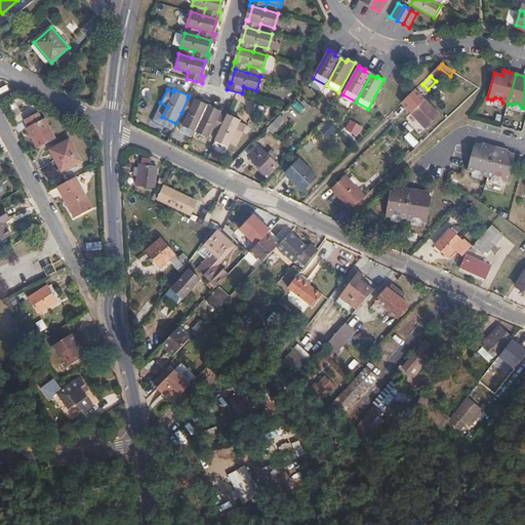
[(194,101),(188,97),(182,113),(188,115),(183,126),(196,132),(208,105),(195,99),(194,101)]
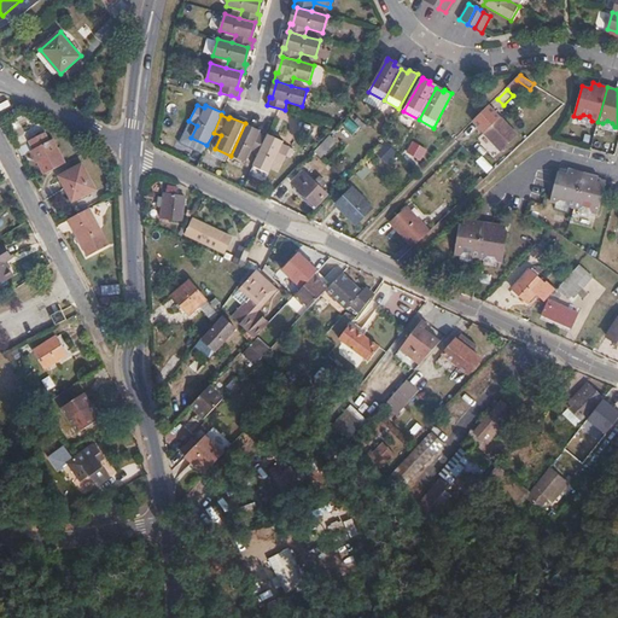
[(496,120),(491,115),(478,127),(484,132),(482,134),(500,151),(516,135),(499,118),(496,120)]
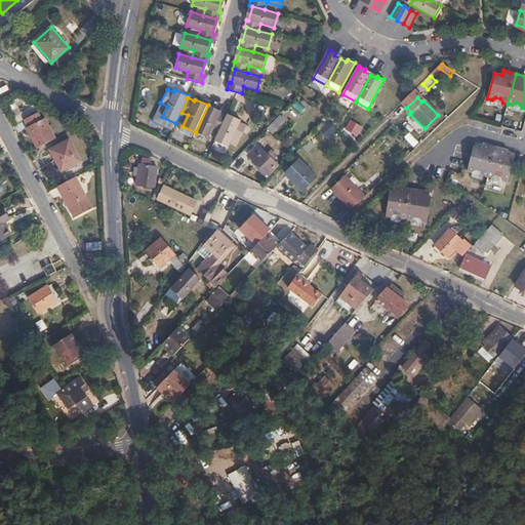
[(495,97),(492,99),(490,105),(501,108),(502,103),(500,98),(495,97)]
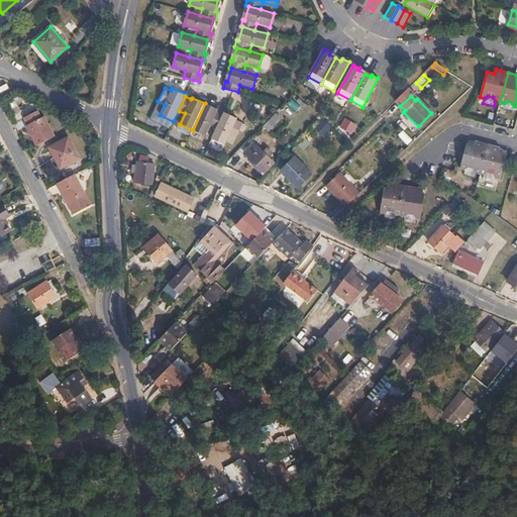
[(508,101),(504,103),(503,108),(513,111),(514,106),(512,103),(508,101)]
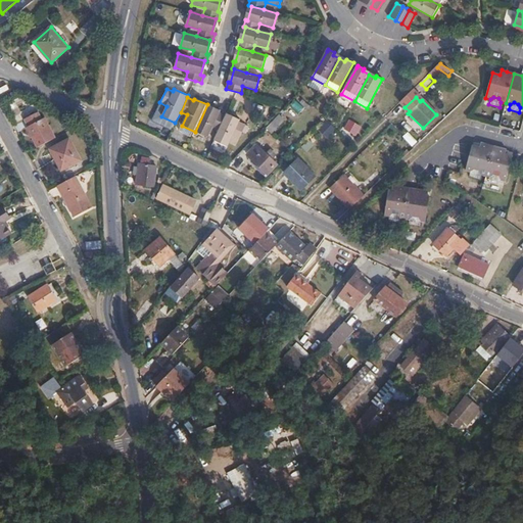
[(207,104),(195,132),(207,137),(212,127),(220,130),(226,115),(220,113),(221,110),(207,104)]
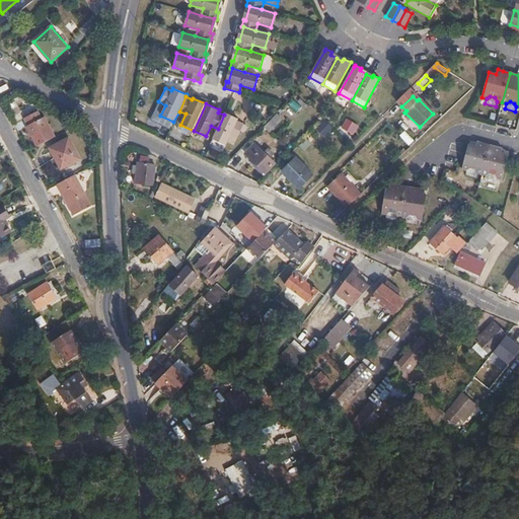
[(44,109),(24,118),(36,147),(56,139),(44,109)]
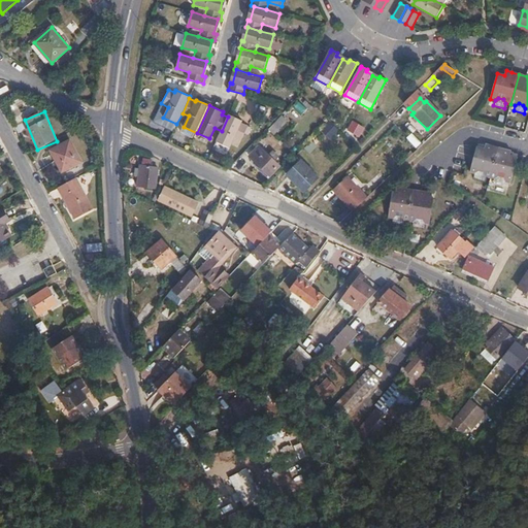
[(228,117),(222,131),(217,141),(229,147),(234,137),(241,140),(249,126),(241,123),(242,121),(229,114),(228,117)]
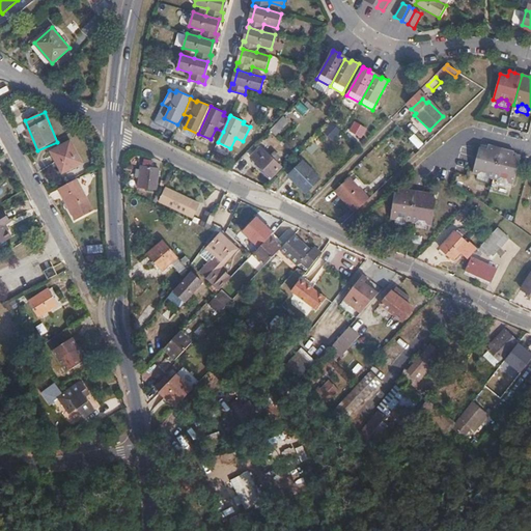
[(288,121),(284,117),(272,130),(276,134),(288,121)]
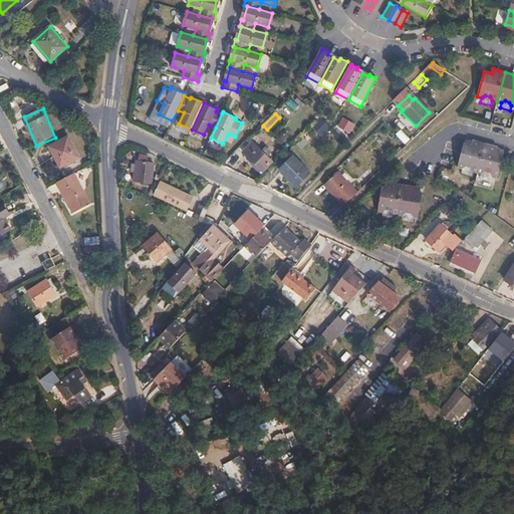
[(322,126),(319,123),(299,145),(302,148),(322,126)]
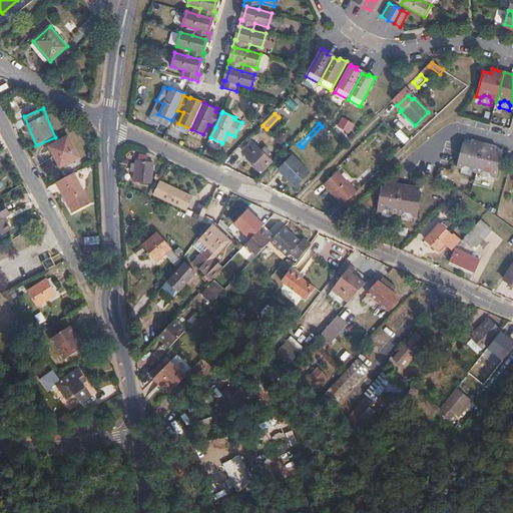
[(79,156),(68,135),(49,145),(60,166),(79,156)]
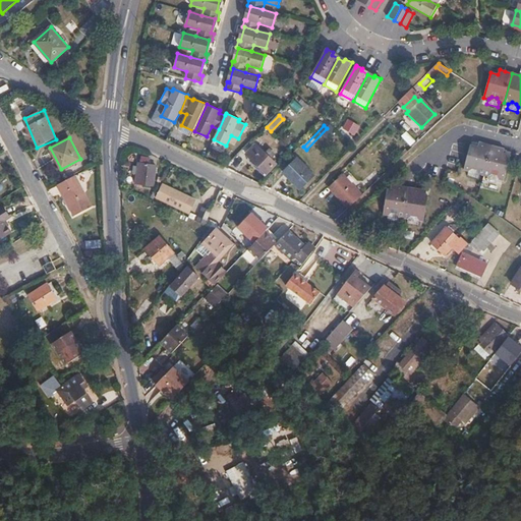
[(276,162),(254,142),(244,153),(267,173),(276,162)]
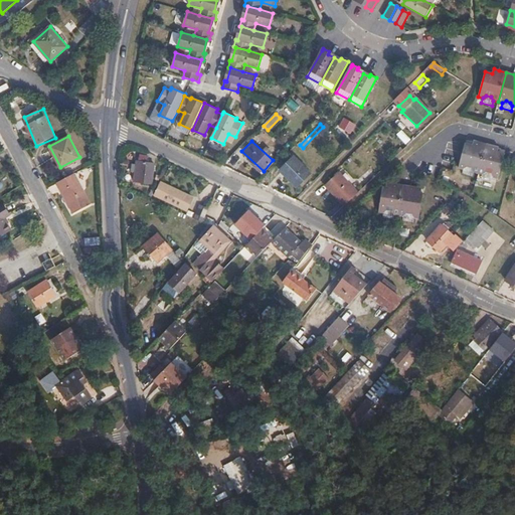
[(474,172),(478,173),(486,144),(479,142),(474,141),(472,145),(465,143),(459,168),(463,169),(467,167),(471,168),(474,172)]
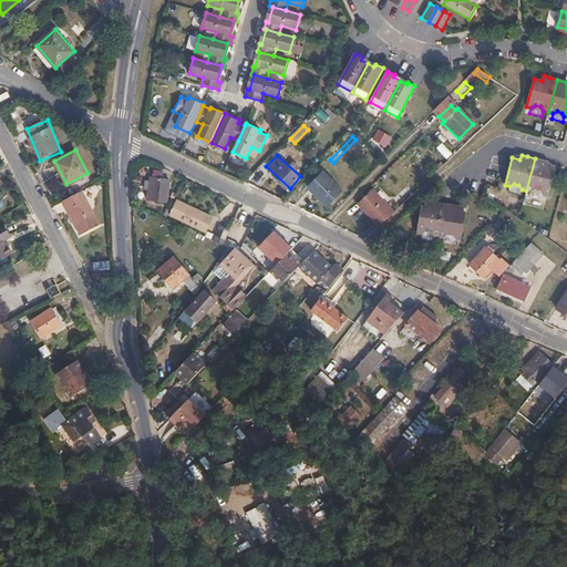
[(535,158),(526,191),(531,193),(535,191),(539,192),(543,195),(547,196),(555,169),(547,167),(548,162),(540,161),(535,158)]
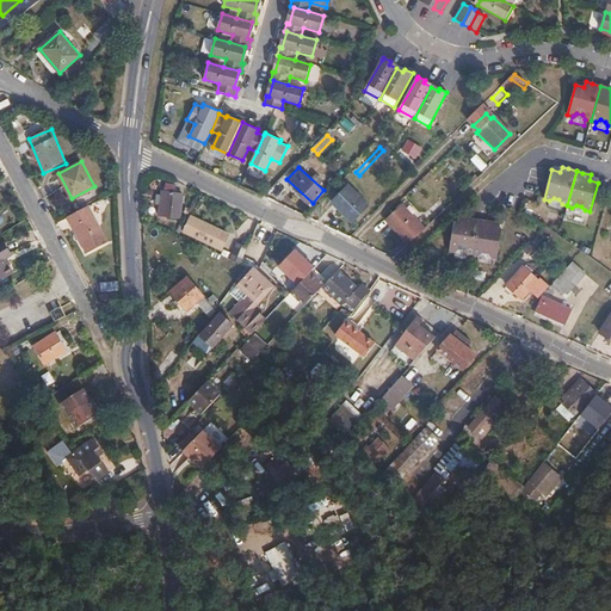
[(174,185),(165,183),(165,191),(161,191),(158,214),(179,217),(181,195),(173,192),(174,185)]
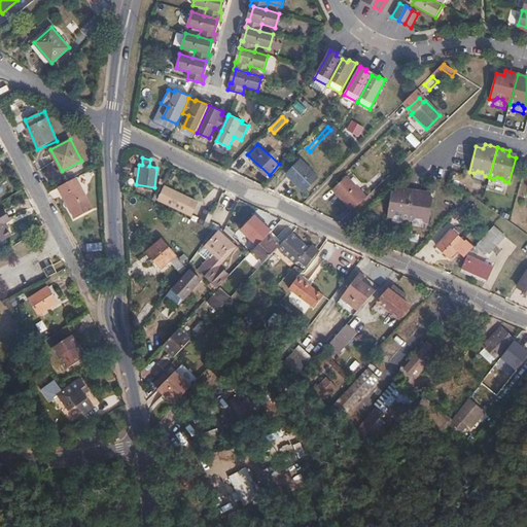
[(317,176),(300,159),(286,173),(303,189),(317,176)]
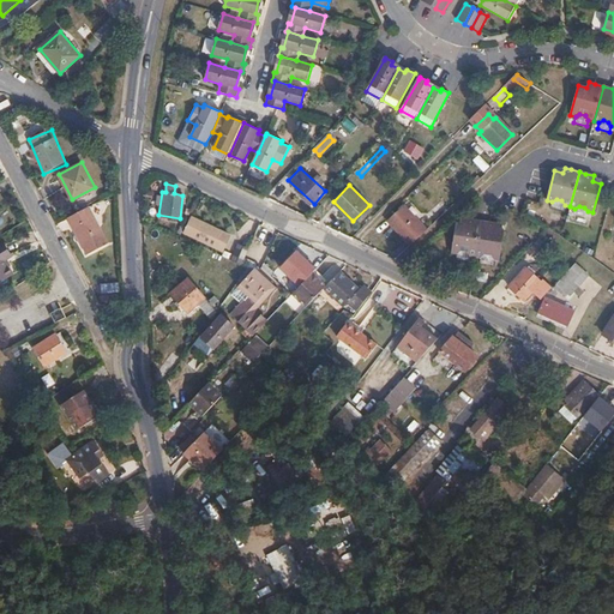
[(557,199),(552,202),(551,208),(563,211),(565,205),(561,200),(557,199)]
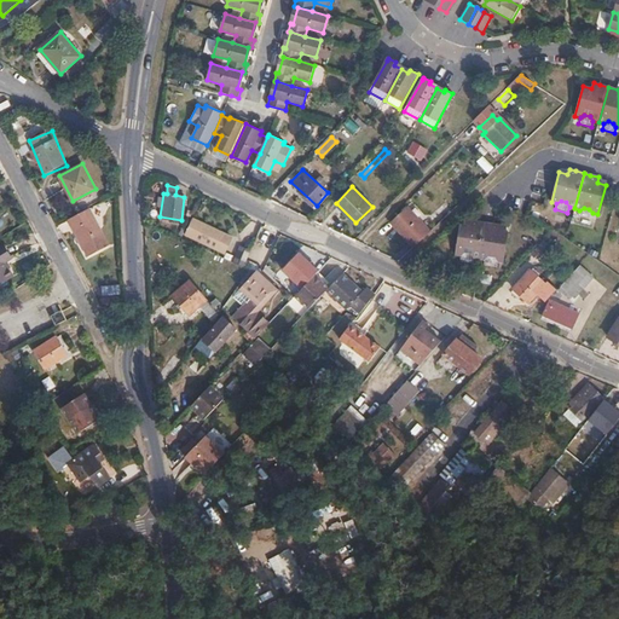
[(439,224),(453,209),(446,202),(432,217),(439,224)]
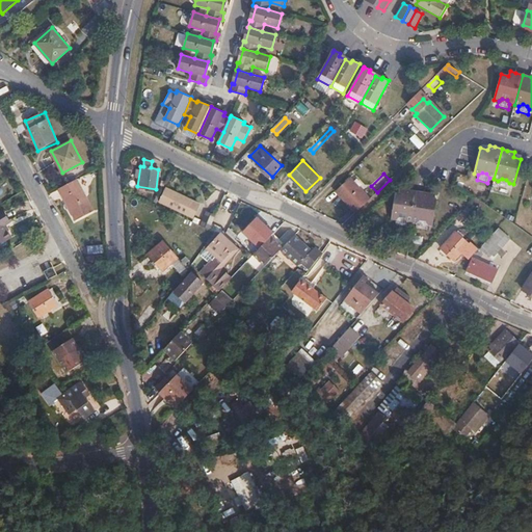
[(336,190),(356,212),(370,198),(349,177),(336,190)]
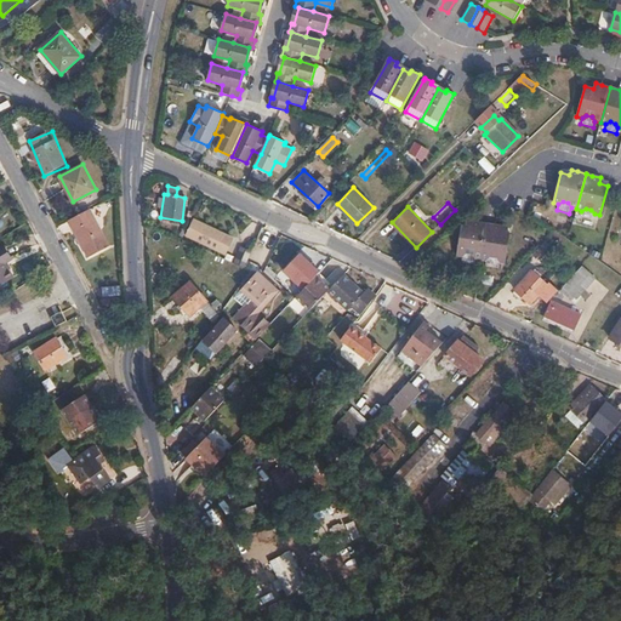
[(110,246),(90,209),(69,221),(89,257),(110,246)]
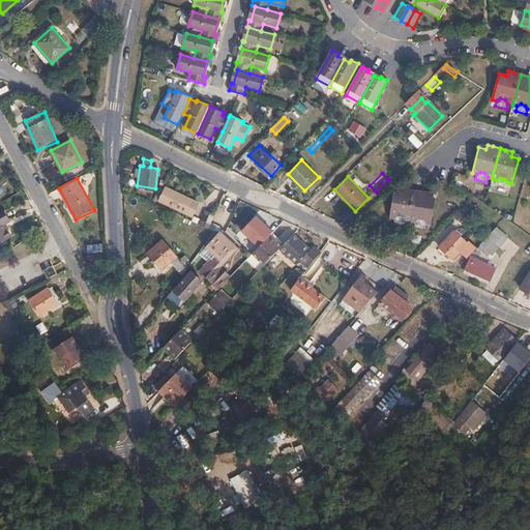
[(500,178),(496,180),(495,184),(505,187),(507,182),(504,179),(500,178)]
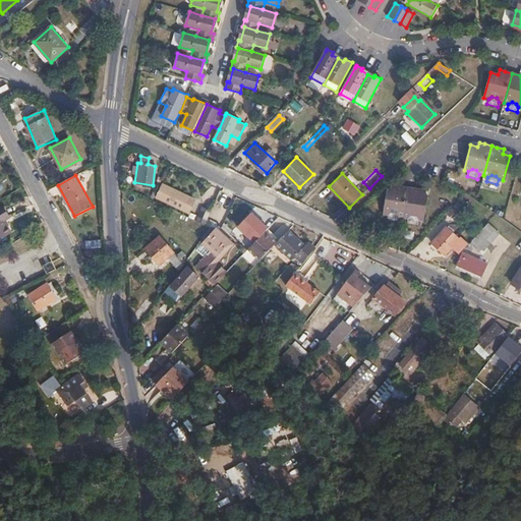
[(193,200),(163,185),(157,197),(187,213),(193,200)]
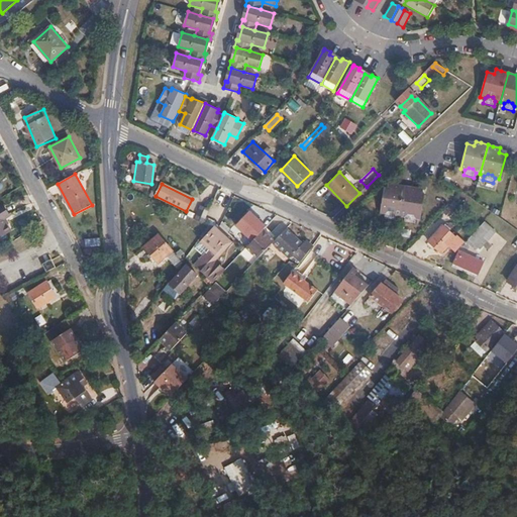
[(405,186),(398,185),(389,184),(388,188),(385,188),(380,213),(385,214),(389,211),(393,212),(396,216),(401,216),(405,186)]
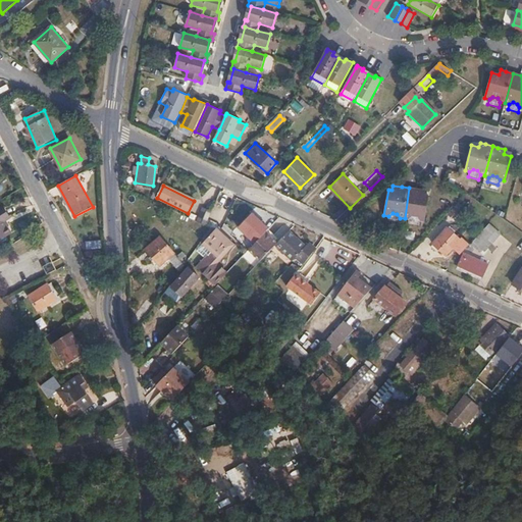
[(409,188),(405,218),(409,219),(412,216),(417,217),(420,221),(424,221),(428,196),(425,195),(425,191),(419,190),(409,188)]
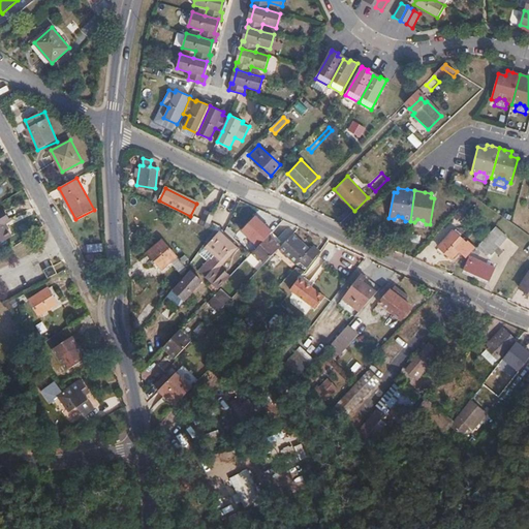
[(234,197),(224,193),(218,207),(227,211),(234,197)]
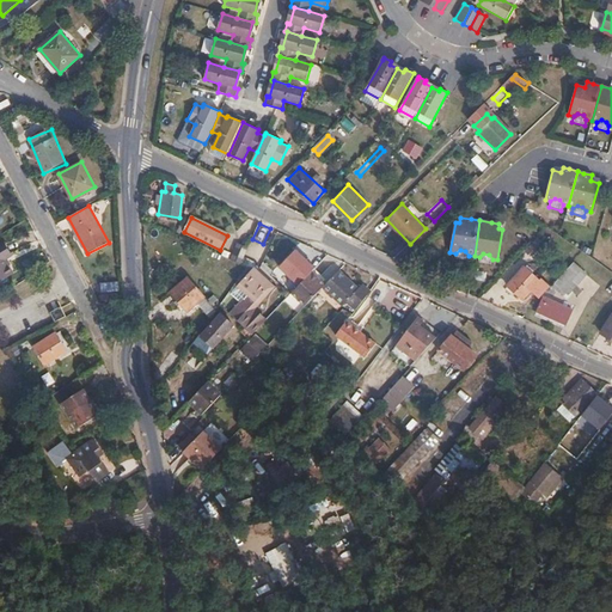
[(0,281),(12,274),(4,261),(11,256),(4,243),(0,244),(0,281)]
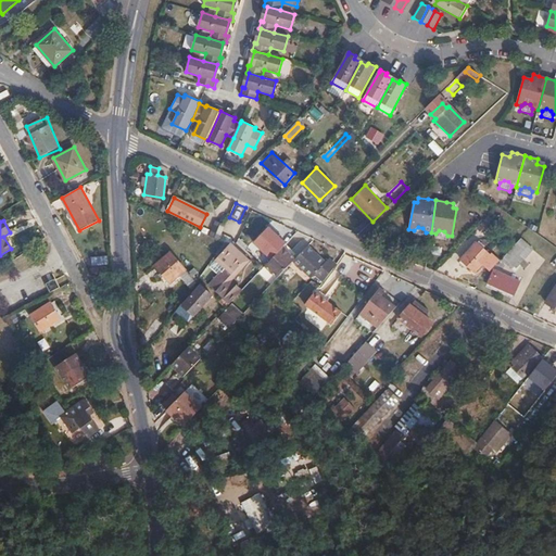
[(220,240),(226,224),(216,220),(210,236),(220,240)]
